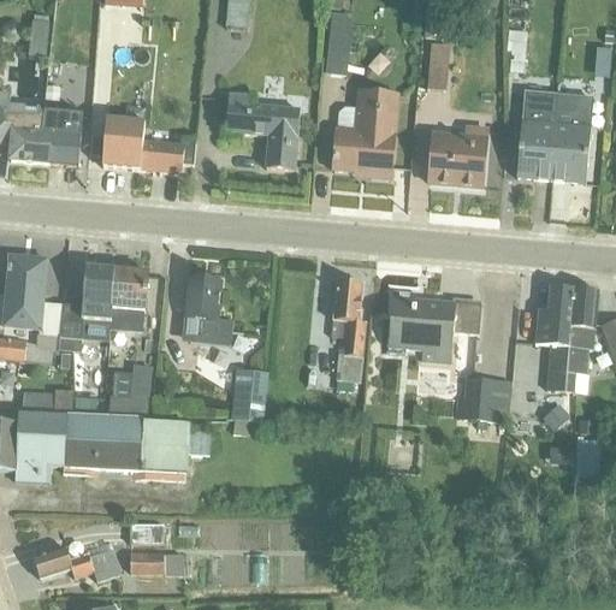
[(249,29),(252,0),(227,0),(226,28),(249,29)]
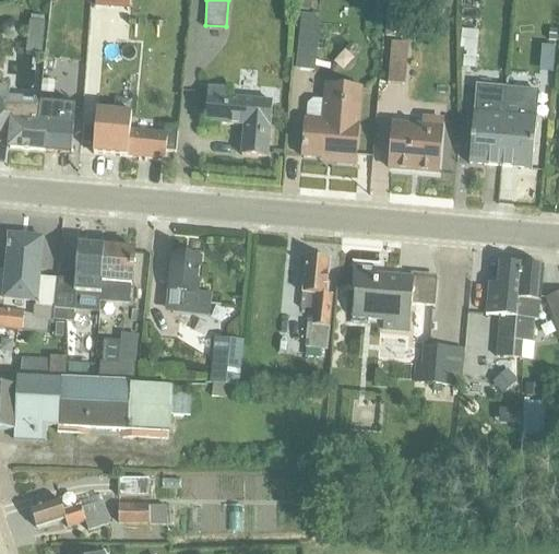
[(397,18),(395,18),(396,0),(388,0),(388,7),(387,7),(384,33),(394,33),(395,22),(397,22),(397,18)]
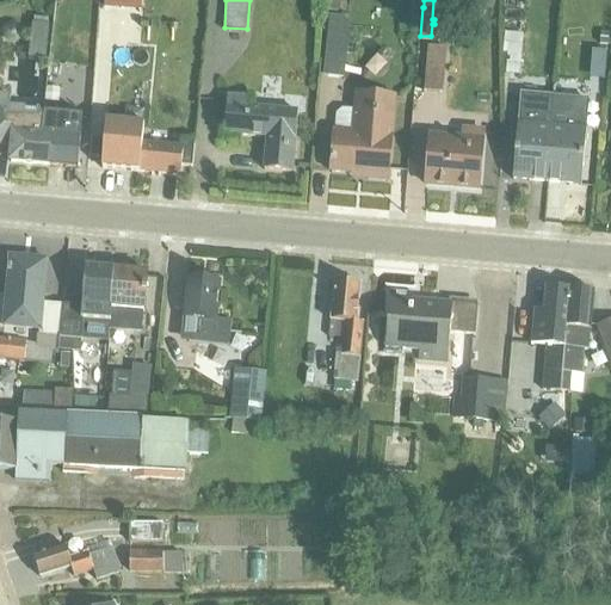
[(470,0),(469,2),(491,11),(495,0),(470,0)]
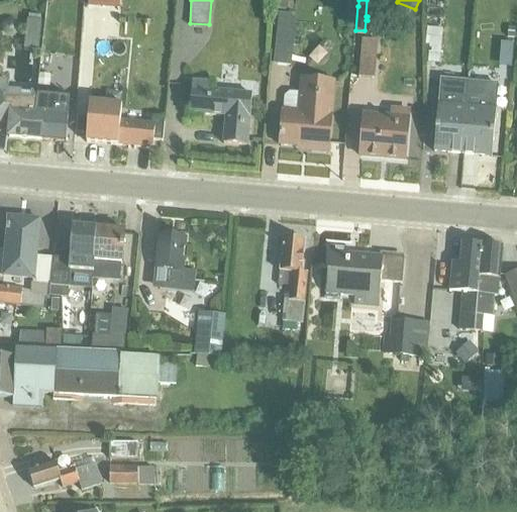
[(72,6),(50,4),(47,39),(68,41),(72,6)]
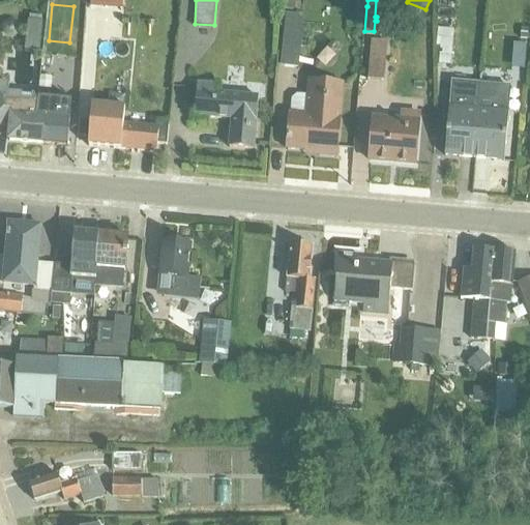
[(39,48),(42,18),(41,17),(41,12),(30,11),(29,16),(28,16),(25,46),(39,48)]
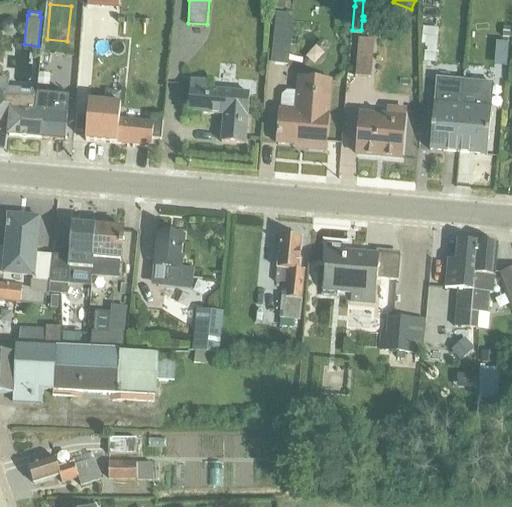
[(288,62),(293,13),(276,11),(270,60),(288,62)]
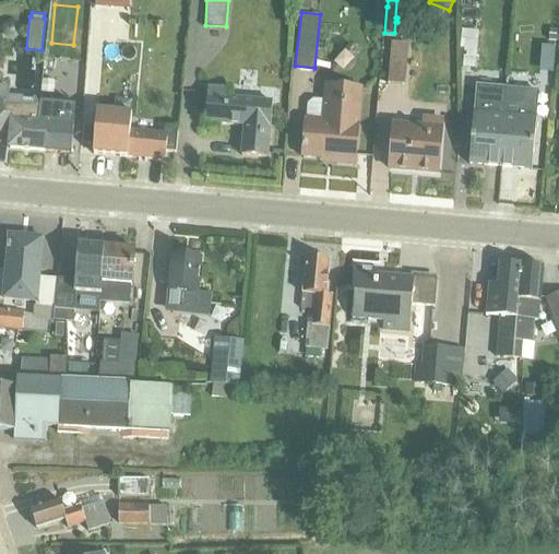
[(404,82),(408,40),(391,38),(388,80),(404,82)]
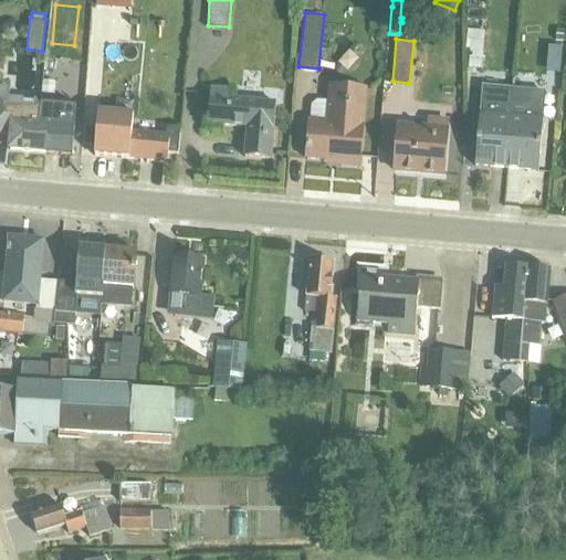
[(547,40),(545,67),(559,69),(561,65),(562,42),(547,40)]
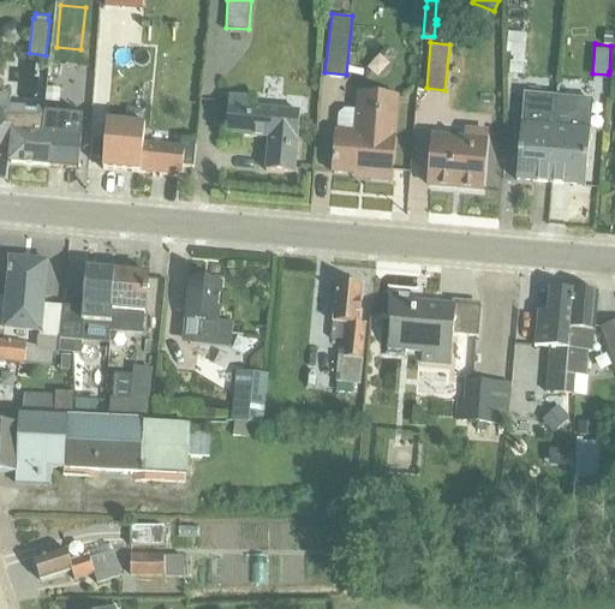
[(45,106),(10,103),(11,90),(0,89),(0,142),(4,142),(5,137),(12,138),(11,159),(49,162),(53,135),(42,133),(45,106)]
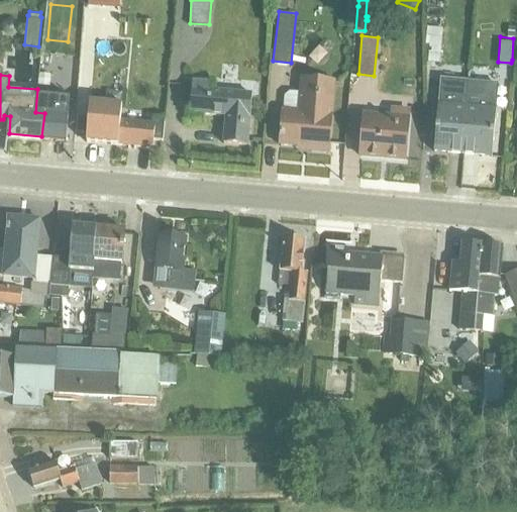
[(299,89),(289,89),(284,93),(280,142),(311,145),(311,148),(328,150),(334,77),(300,75),(299,89)]
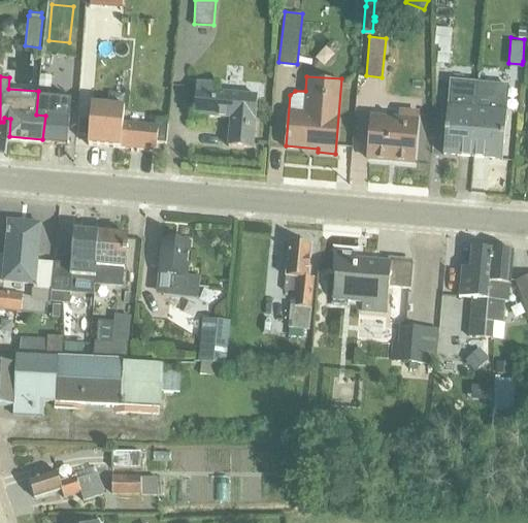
[(472,154),(479,80),(449,77),(442,152),(444,152),(444,151),(456,153),(472,154)]
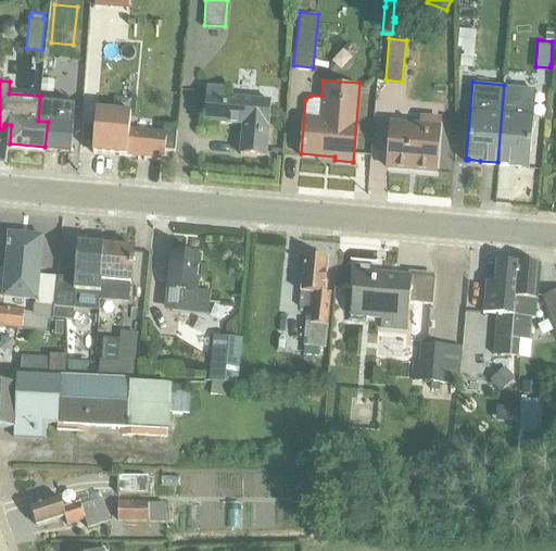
[(240,151),(266,153),(270,97),(227,94),(228,85),(206,83),(203,120),(242,123),(240,151)]
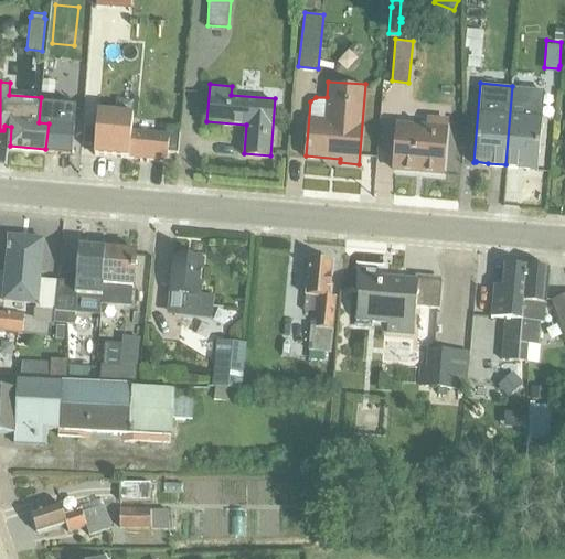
[(512,86),(505,164),(523,167),(523,165),(536,167),(536,168),(537,168),(544,88),(516,86),(512,86)]
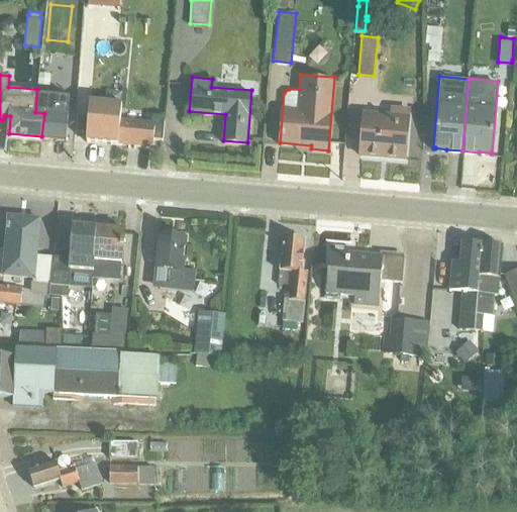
[(68,116),(74,117),(76,91),(37,87),(37,89),(35,112),(44,113),(41,136),(66,138),(68,116)]
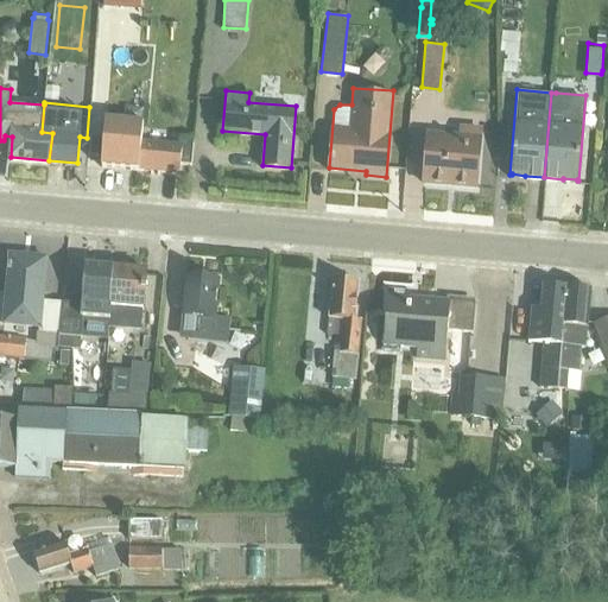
[(139,168),(141,137),(144,119),(106,115),(106,119),(101,163),(139,168)]
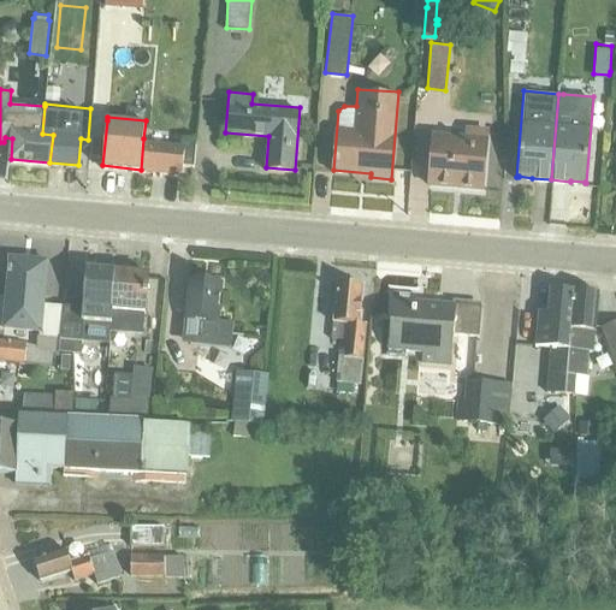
[(465,124),(463,134),(433,131),(428,183),(483,187),(487,125),(465,124)]
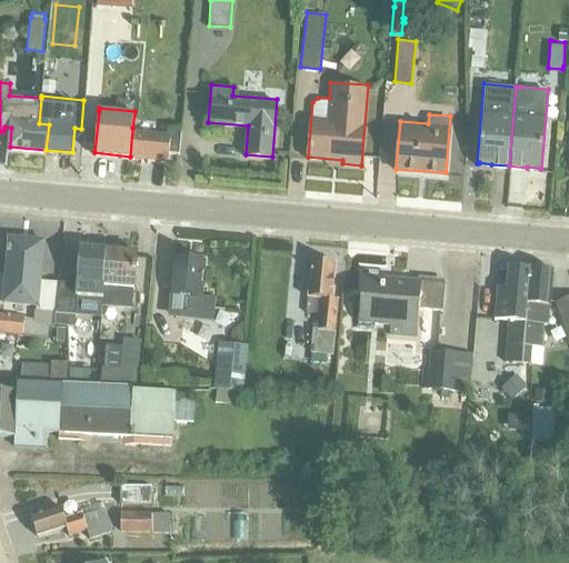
[(132,128),(130,157),(168,160),(169,151),(179,152),(182,123),(166,122),(166,131),(135,128),(132,128)]
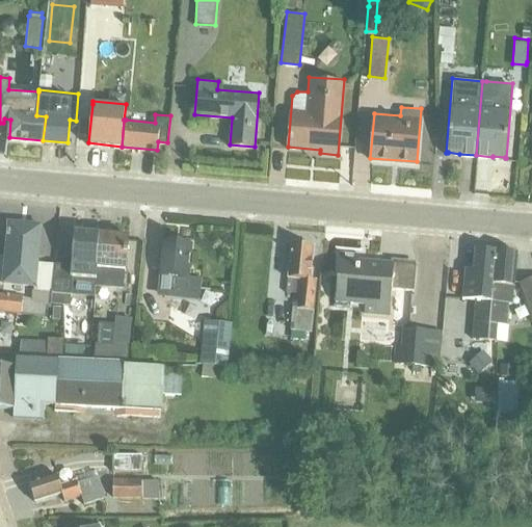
[(51,300),(55,261),(37,260),(41,222),(8,220),(3,282),(33,285),(31,297),(51,300)]
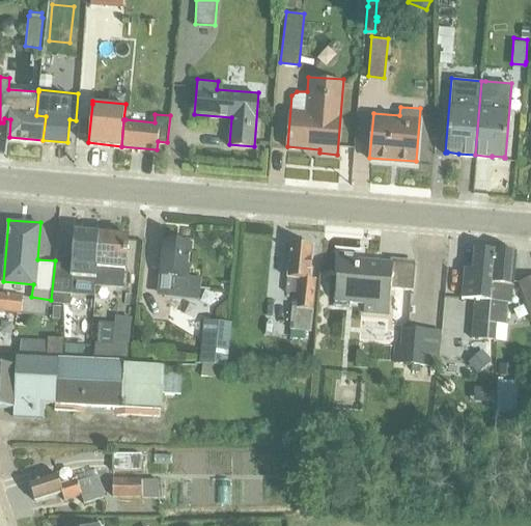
[(96,278),(100,231),(75,229),(72,263),(55,260),(51,300),(54,301),(62,302),(70,302),(71,292),(94,294),(96,283),(96,278)]
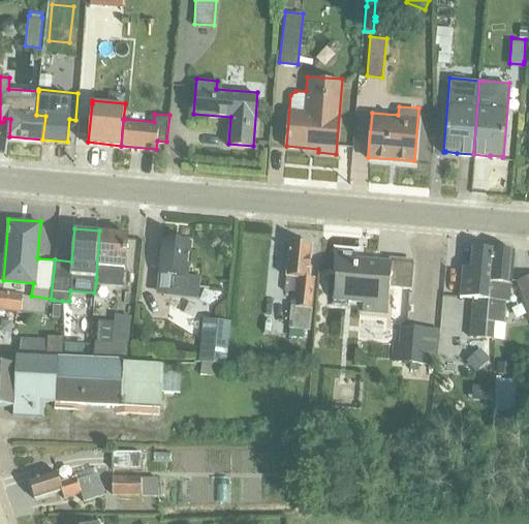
[(96,277),(96,282),(122,284),(127,233),(99,230),(96,277)]
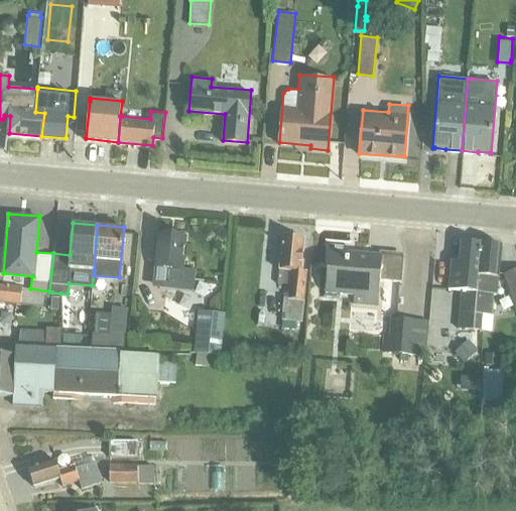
[(183,266),(184,254),(182,254),(184,234),(159,231),(153,284),(194,289),(196,268),(183,266)]
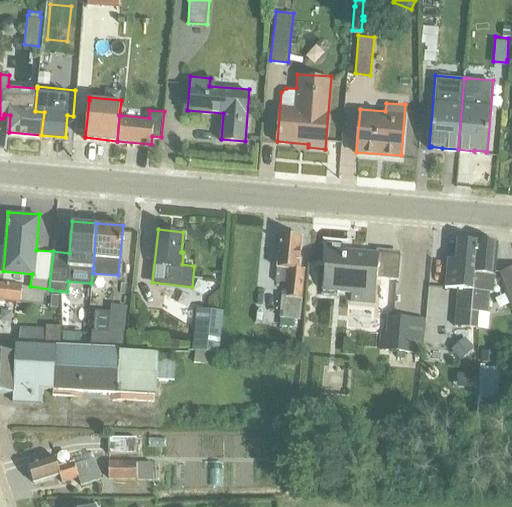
[(300,316),(305,266),(299,265),(299,259),(302,235),(280,233),(278,252),(277,265),(288,267),(287,280),(285,294),(282,293),(279,323),(293,324),(293,316),(300,316)]
